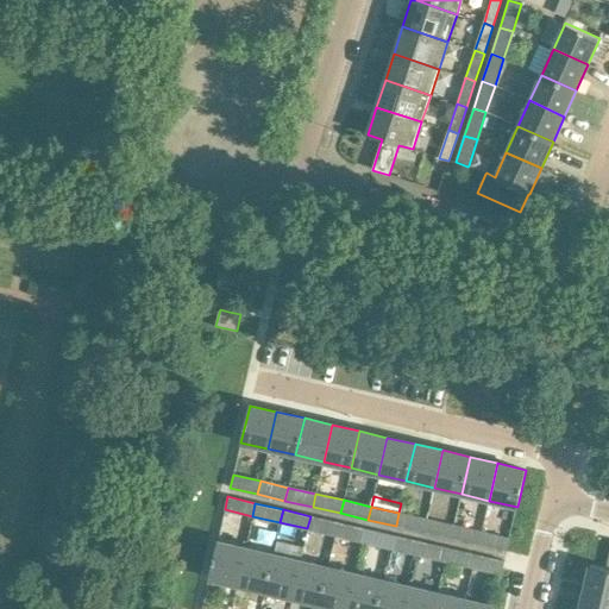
[(396,526),(424,533),(426,520),(399,513),(396,526)]
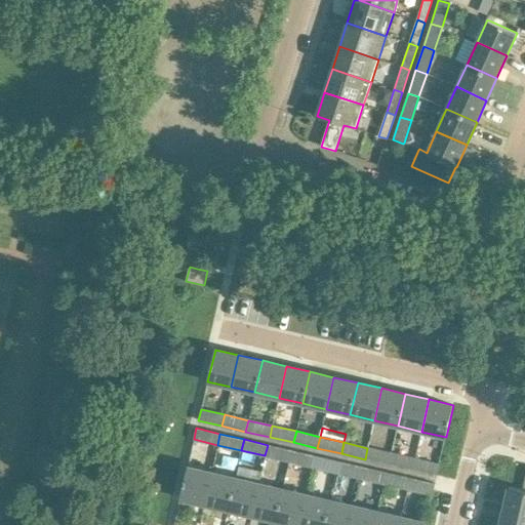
[(265,455),(289,461),(291,450),(268,445),(265,455)]
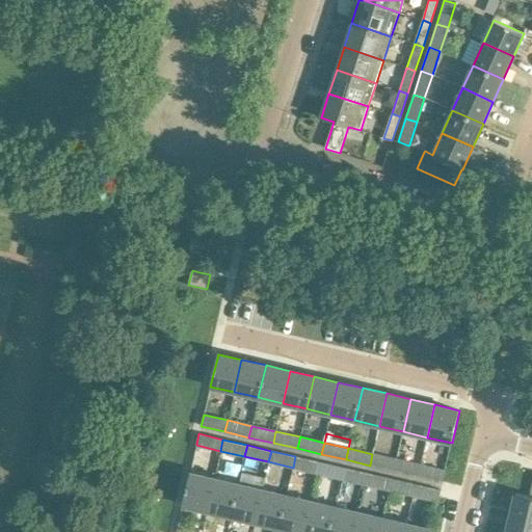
[(370,466),(394,471),(397,459),(372,454),(370,466)]
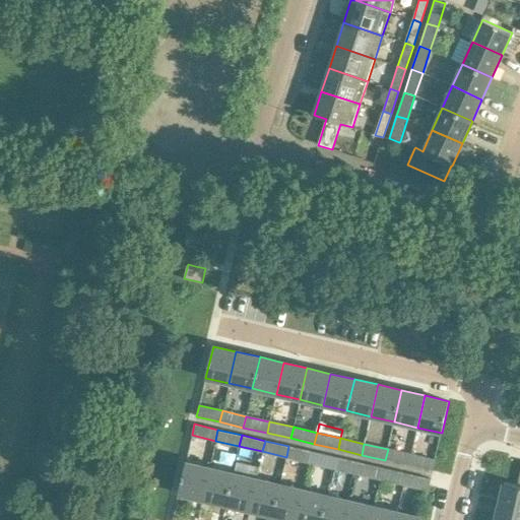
[(286,457),(310,462),(313,451),(288,446),(286,457)]
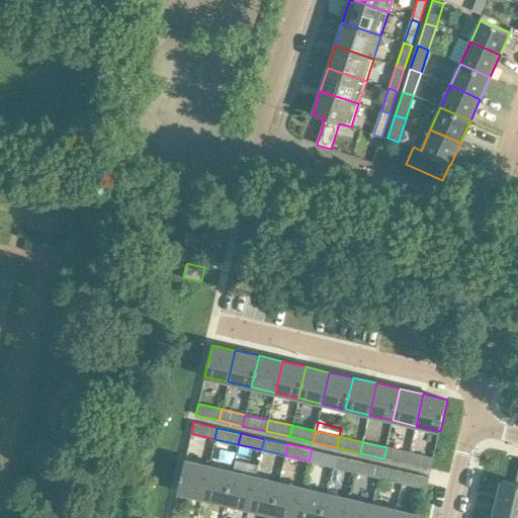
[(383,458),(407,463),(410,452),(386,447),(383,458)]
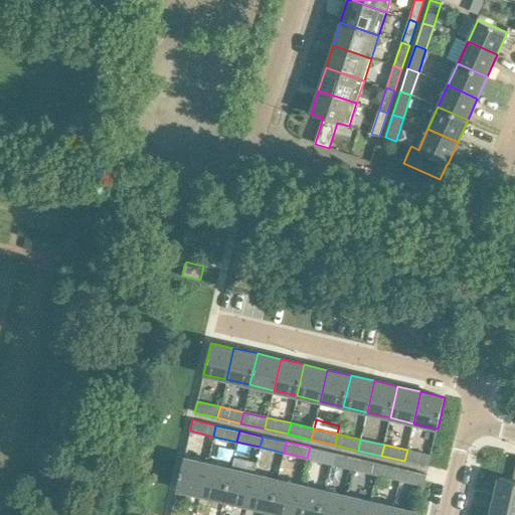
[(307,458),(330,464),(333,453),(310,447),(307,458)]
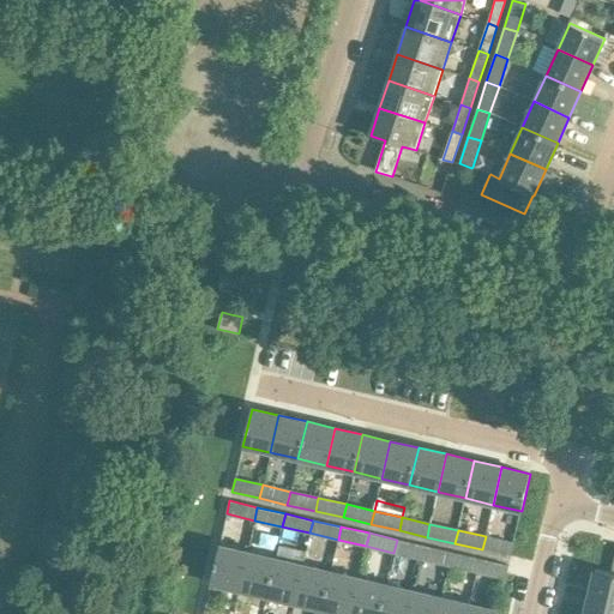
[(513,543),(486,536),(482,549),(511,557),(513,543)]
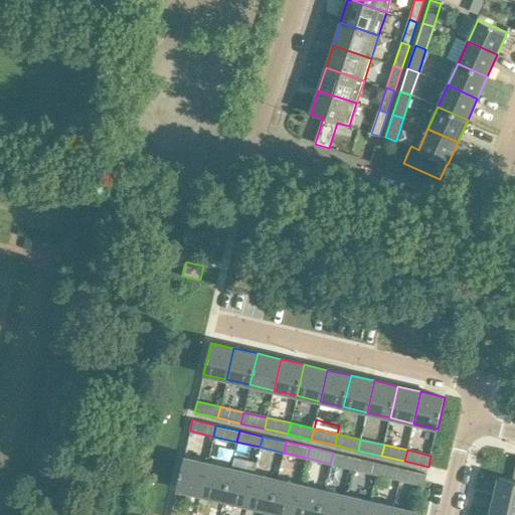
[(330,464),(354,469),(356,458),(333,453),(330,464)]
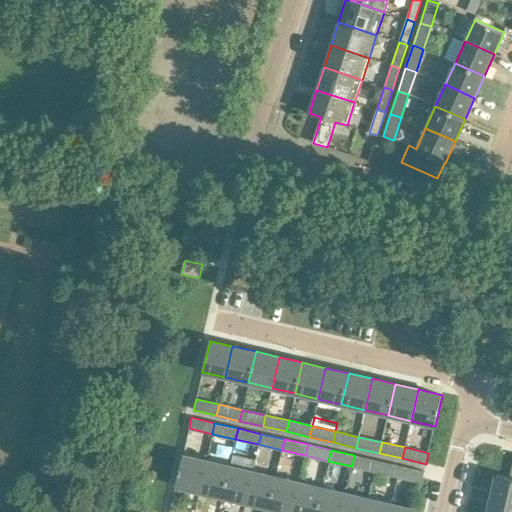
[(176,486),(198,491),(206,460),(183,455),(176,486)]
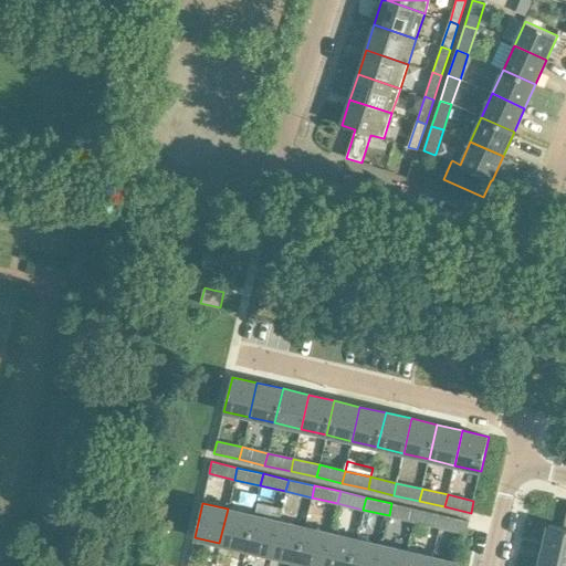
[(389,515),(415,522),(417,510),(391,503),(389,515)]
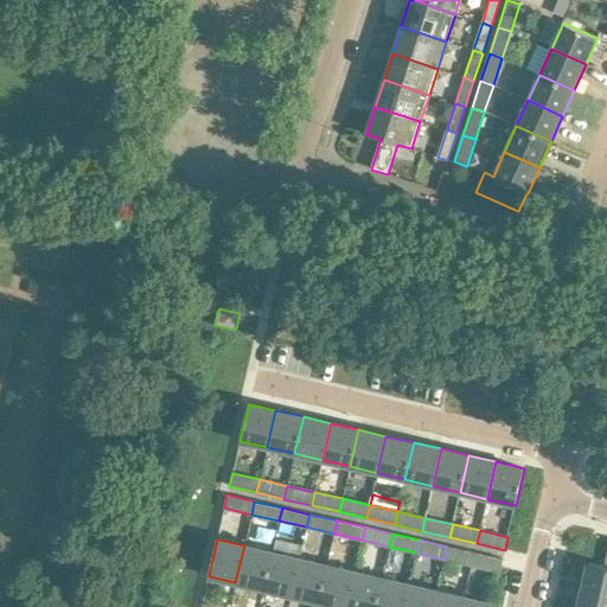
[(272,553),(244,545),(235,582),(263,589),(272,553)]
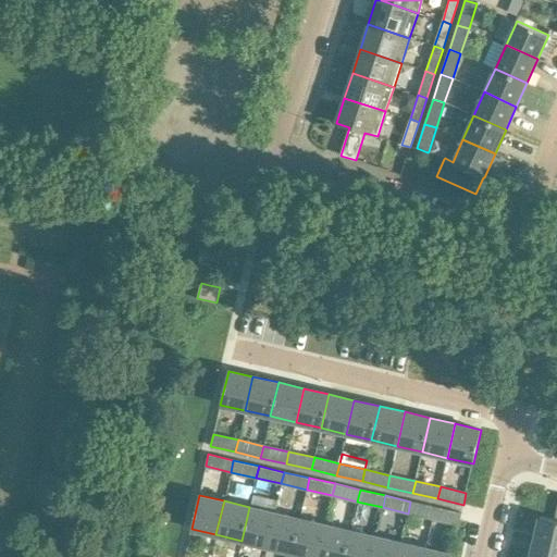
[(408,514),(433,519),(436,507),(410,502),(408,514)]
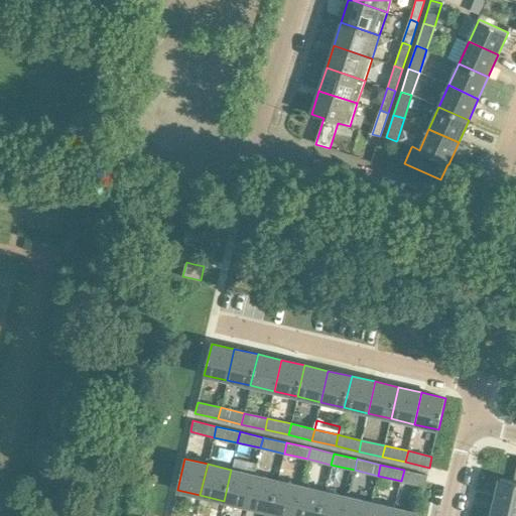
[(224,501),(247,506),(254,475),(231,470),(224,501)]
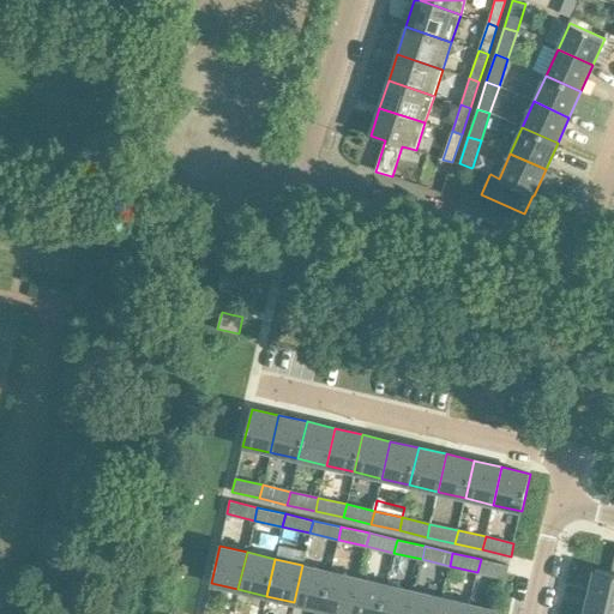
[(481,559),(477,572),(505,578),(509,566),(481,559)]
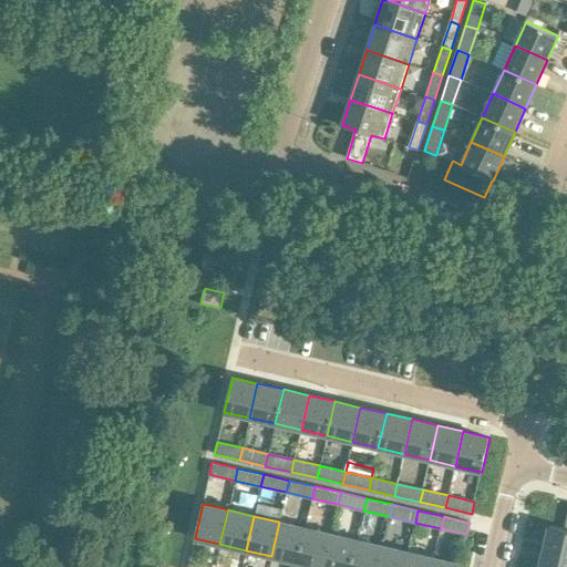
[(306,528),(279,522),(271,556),(297,563),(306,528)]
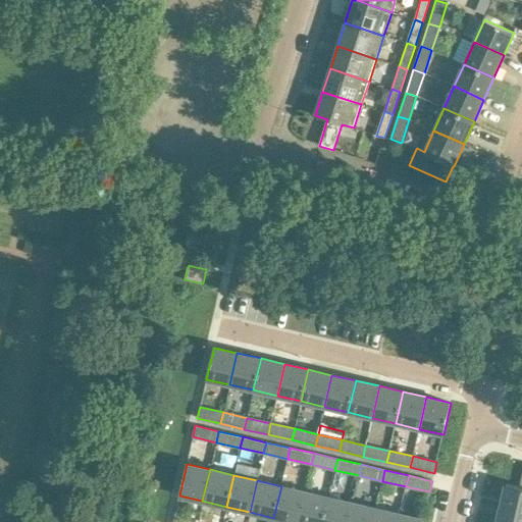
[(506,483),(501,507),(521,512),(521,487),(519,487),(506,483)]
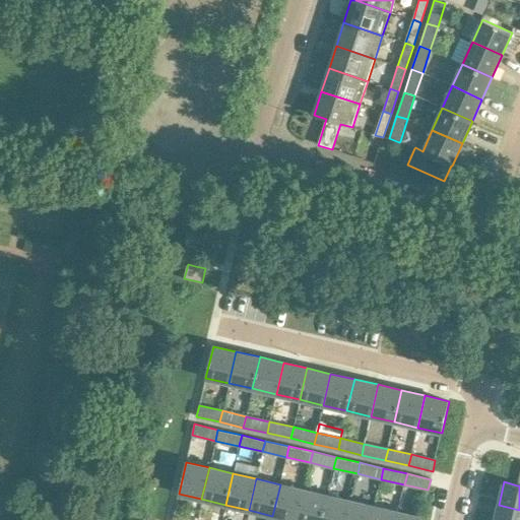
[(272,516),(290,519),(296,519),(304,490),(280,484),(272,516)]
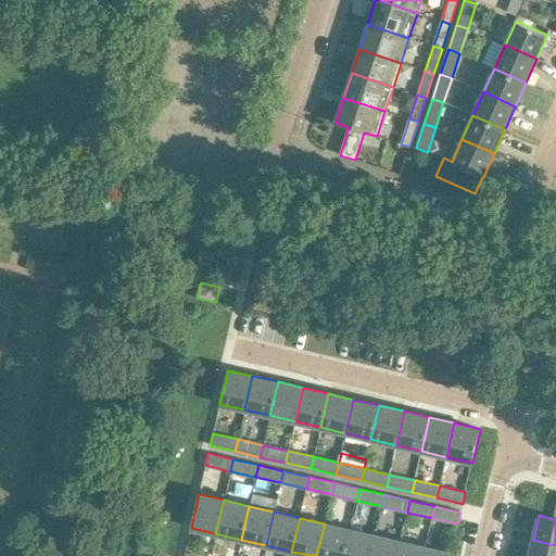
[(343,555),(350,529),(325,523),(316,555),(343,555)]
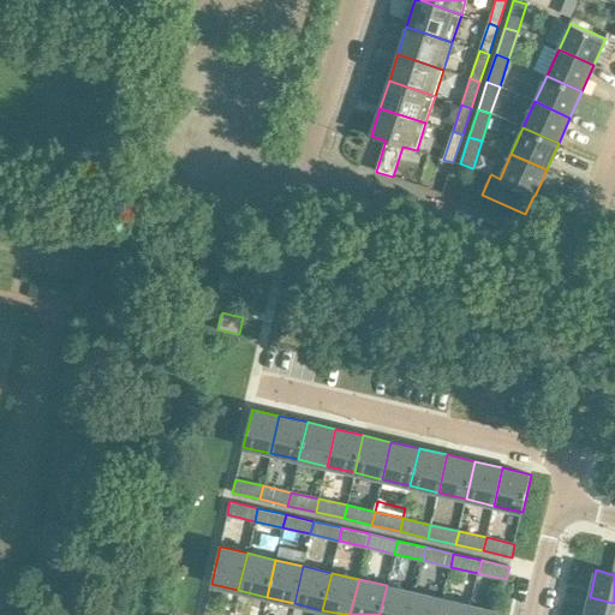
[(380,614),(408,614),(415,592),(387,585),(380,614)]
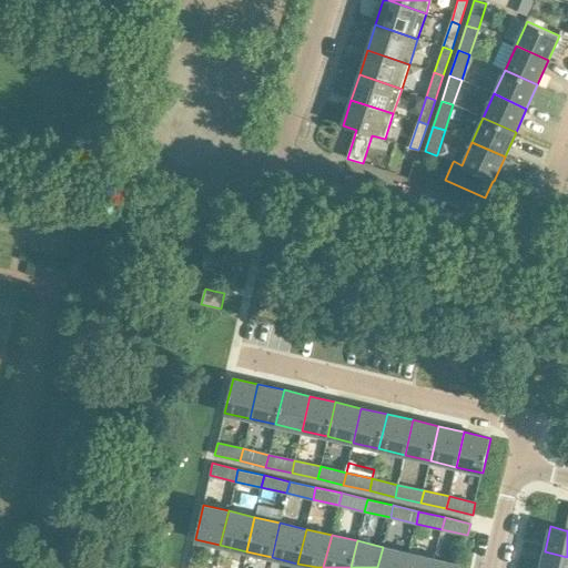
[(405,567),(409,553),(383,547),(377,567),(405,567)]
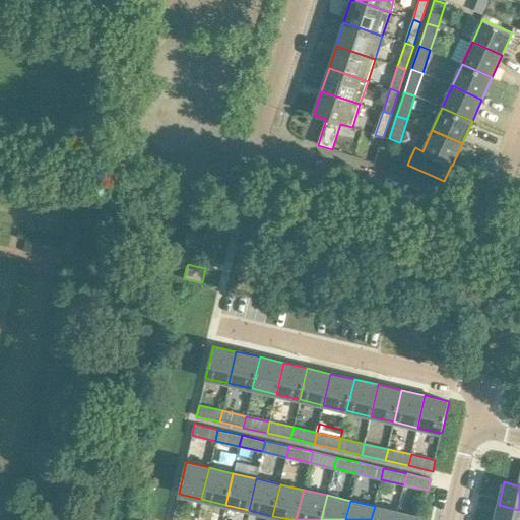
[(519,519),(519,510),(499,505),(495,519),(519,519)]
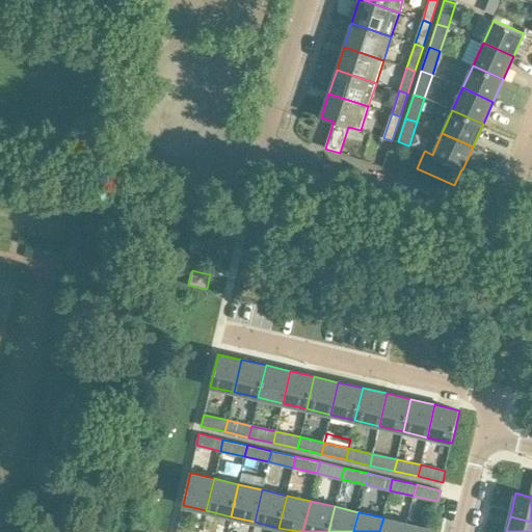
[(379,531),(405,531),(407,524),(383,517),(379,531)]
